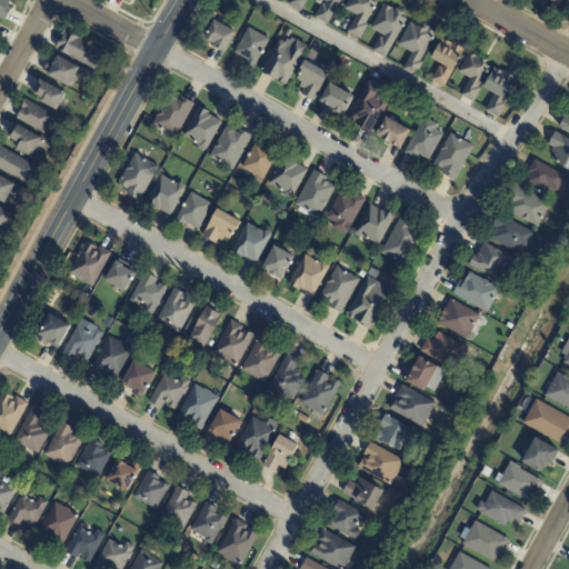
[(7,20),(0,16),(0,0),(9,0),(8,5),(11,7),(10,8),(12,9),(7,20)]
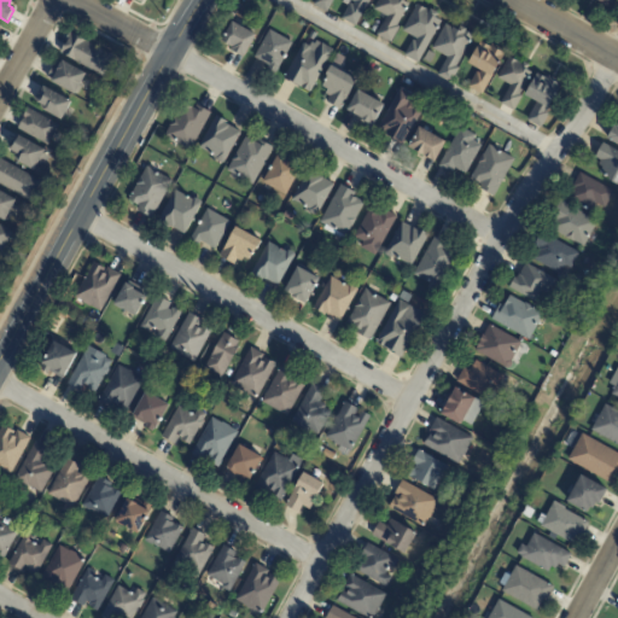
[(333,0),(326,13),(313,6),(315,0),(333,0)]
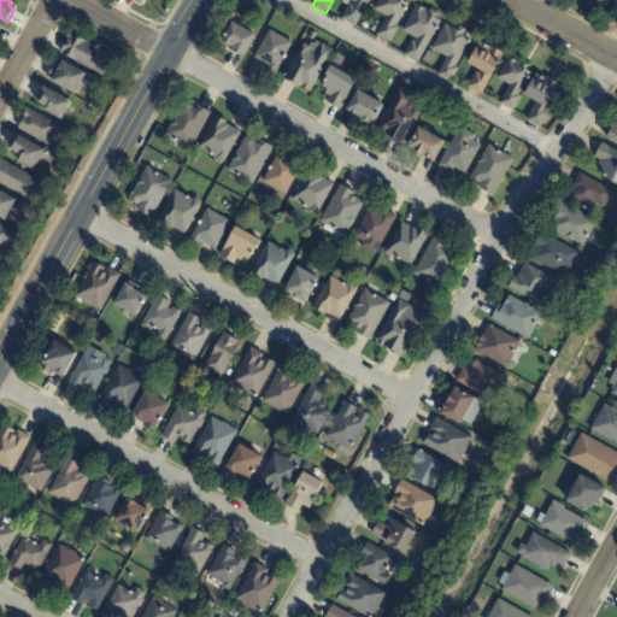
[(370,0),(354,27),(341,19),(351,1),(348,0),(370,0)]
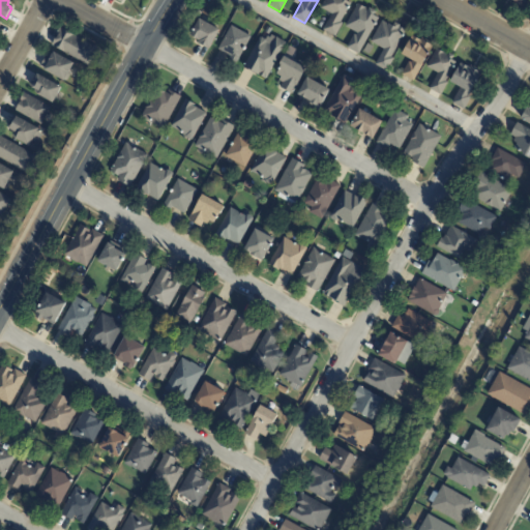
[(347,0),(351,2),(341,22),(343,23),(335,36),(323,30),(331,15),(320,8),(324,0),(347,0)]
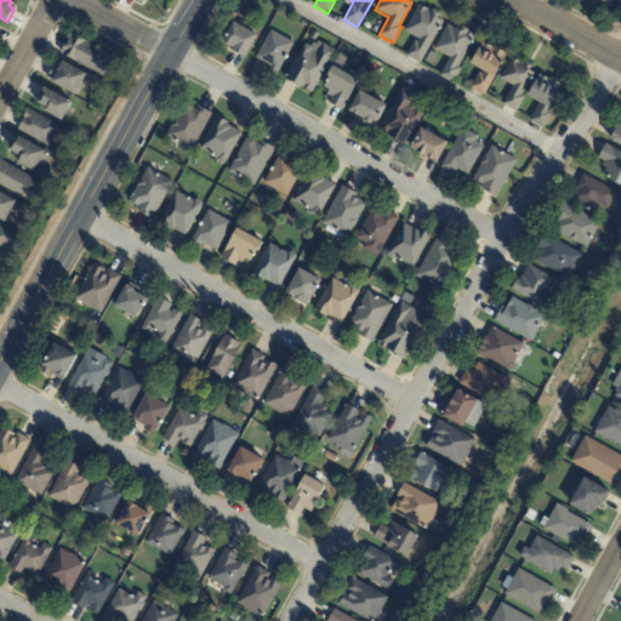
[(436,12),(440,15),(437,20),(443,22),(420,64),(406,56),(415,41),(417,43),(419,40),(405,32),(420,5),(431,11),(432,10),(436,12)]
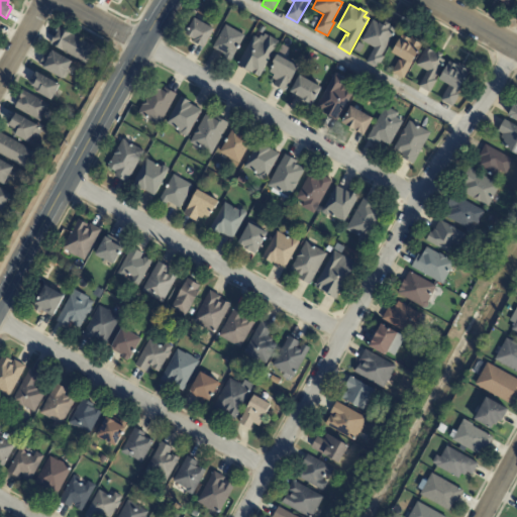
[(205,26),(213,30),(202,49),(192,43),(194,40),(185,35),(193,19),(205,26)]
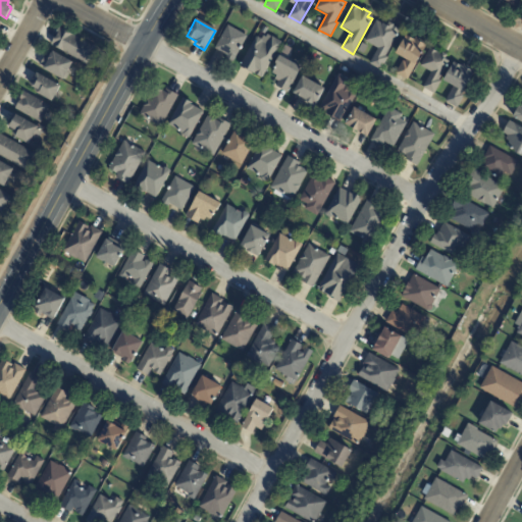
[(392,23),(394,25),(393,27),(400,31),(384,56),(387,58),(380,71),(369,64),(378,49),(365,42),(376,21),(381,24),(382,23),(386,25),(388,22),(392,23)]
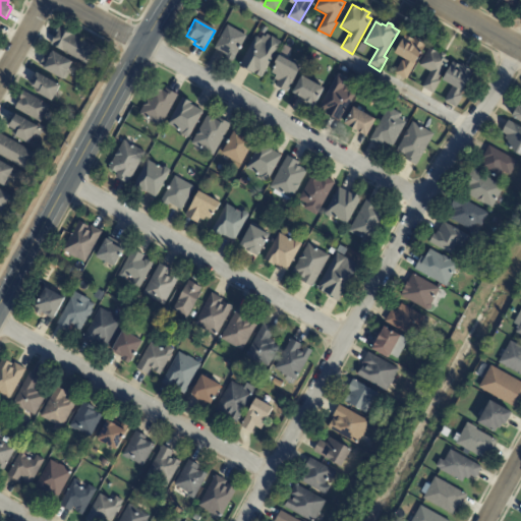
[(240,34),(247,38),(241,47),(242,48),(240,51),(239,50),(232,63),(224,59),(226,56),(214,49),(227,25),(240,34)]
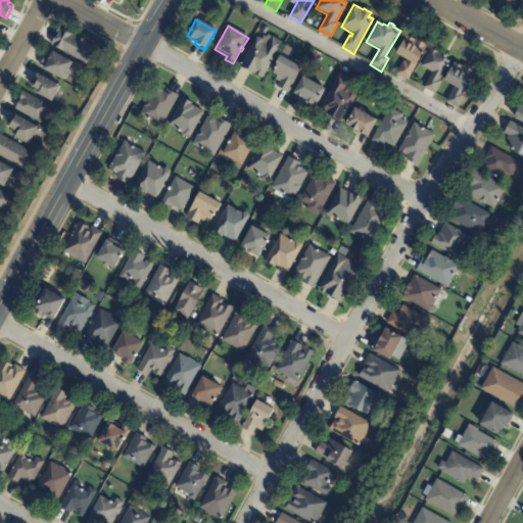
[(58,29),(96,49),(87,66),(49,46),(55,36),(53,35),(57,28),(58,29)]
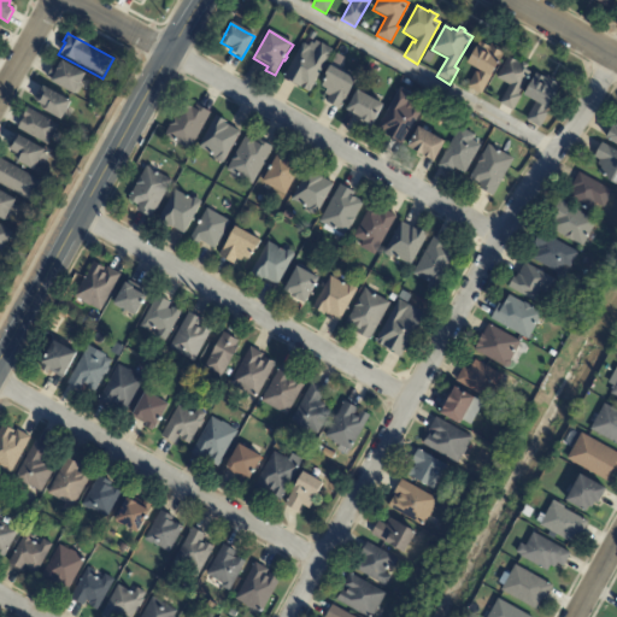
[(333,51),(310,93),(285,78),(304,43),(310,47),(312,43),(315,45),(317,41),(333,51)]
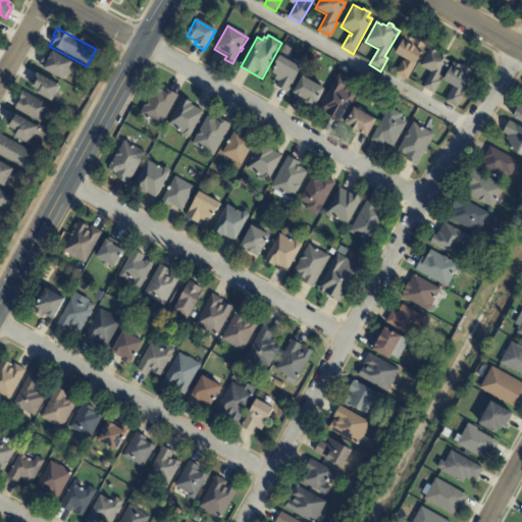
[(417,41),(427,46),(407,81),(395,74),(404,59),(395,54),(406,35),(416,41),(416,40),(417,41)]
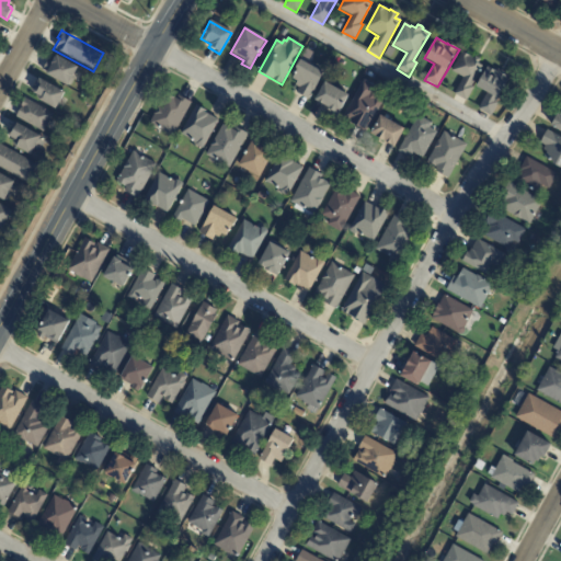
[(312,53),(310,59),(302,56),(306,49),(312,53)]
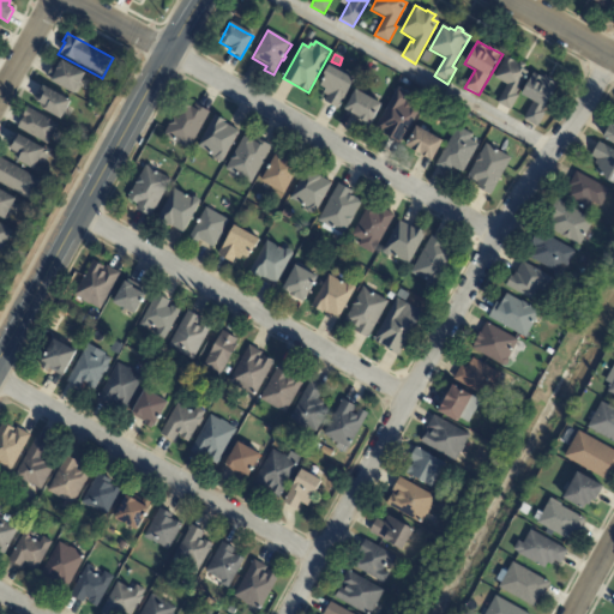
[(523,64),(525,65),(523,71),(528,72),(516,95),(518,96),(511,110),(497,103),(506,85),(494,79),(505,58),(515,62),(515,64),(518,65),(519,62),(523,64)]
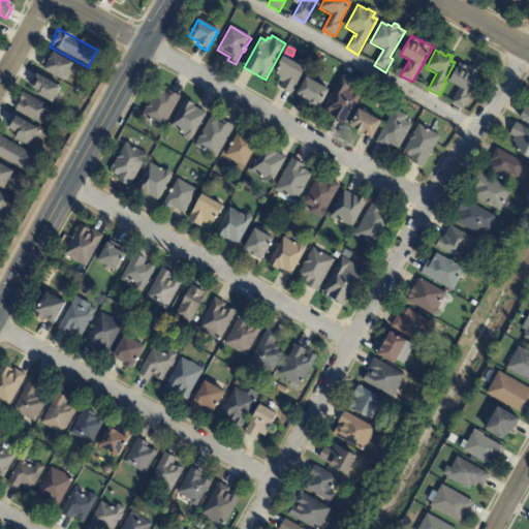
[(72,68),(69,73),(72,75),(68,83),(65,81),(64,82),(43,70),(44,69),(40,67),(49,54),(52,56),(54,54),(73,65),(72,68)]
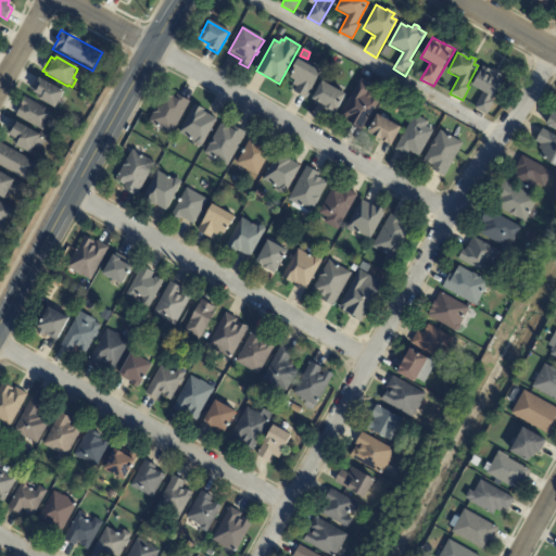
[(311,68),(320,74),(306,100),(295,93),(298,88),(293,85),(295,83),(288,78),(298,61),(311,68)]
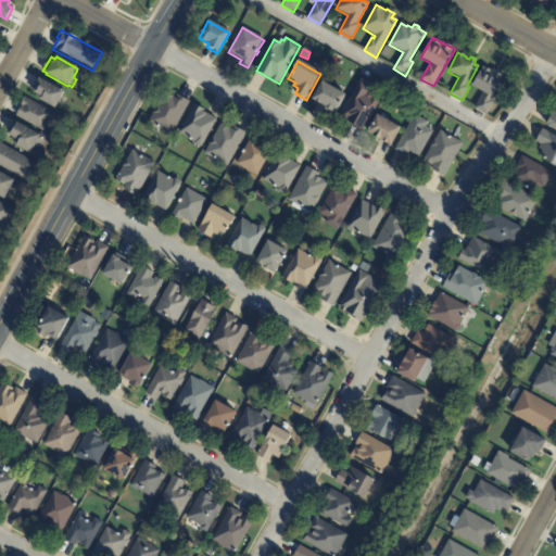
[(496,72),(505,77),(492,101),(494,102),(487,116),(474,109),(482,93),(470,86),(481,65),(494,73),(495,71),(496,72)]
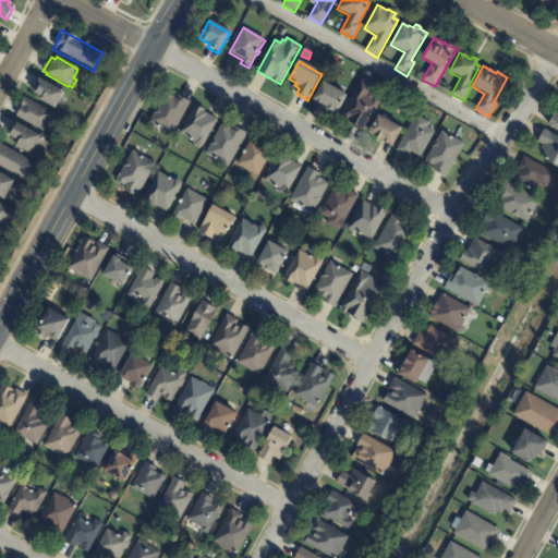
[(62,97),(56,109),(38,99),(39,96),(33,93),(34,92),(32,92),(39,79),(64,93),(62,97)]
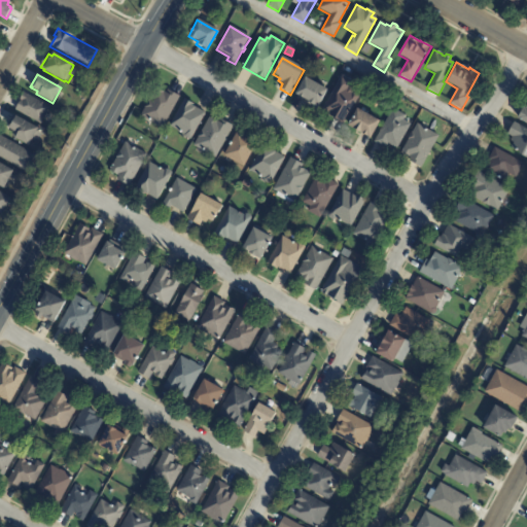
[(343,124),(322,112),(343,76),(352,81),(350,85),(357,90),(355,93),(359,95),(359,96),(344,125),(343,124)]
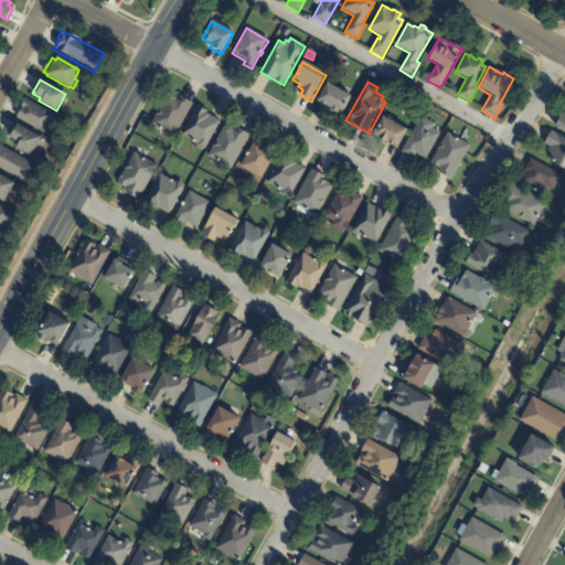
[(339,91),(351,98),(341,115),(342,116),(341,119),(327,112),(329,108),(317,102),(327,84),(339,91)]
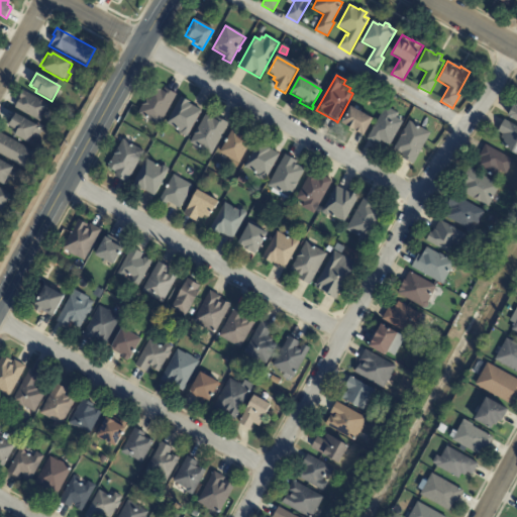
[(162,91),(163,92),(165,89),(177,95),(160,126),(138,114),(142,106),(145,99),(146,100),(153,87),(162,91)]
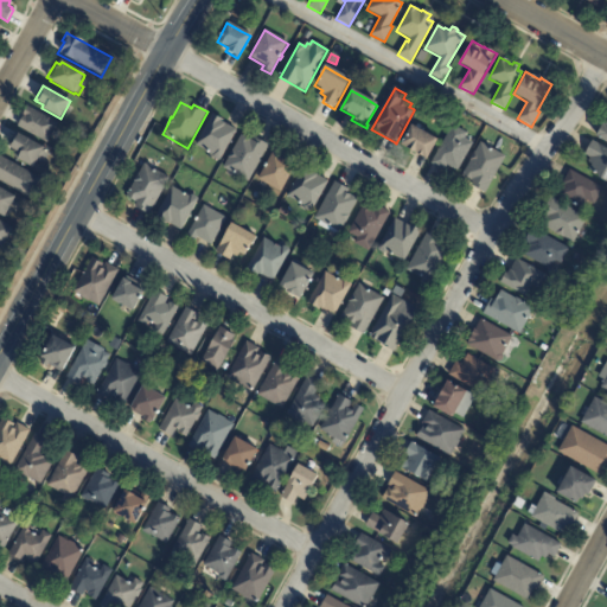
[(53,129),(48,142),(17,126),(21,115),(25,107),(57,123),(53,129)]
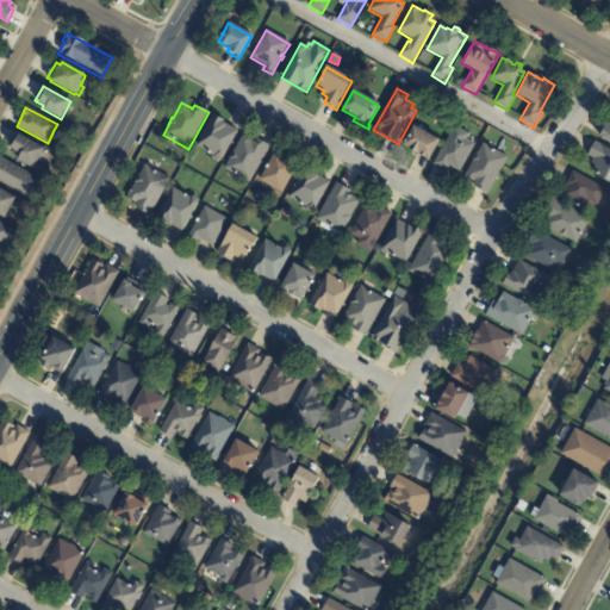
[(226,125),(237,132),(219,163),(211,159),(213,156),(195,145),(212,116),(223,120),(222,123),(226,125)]
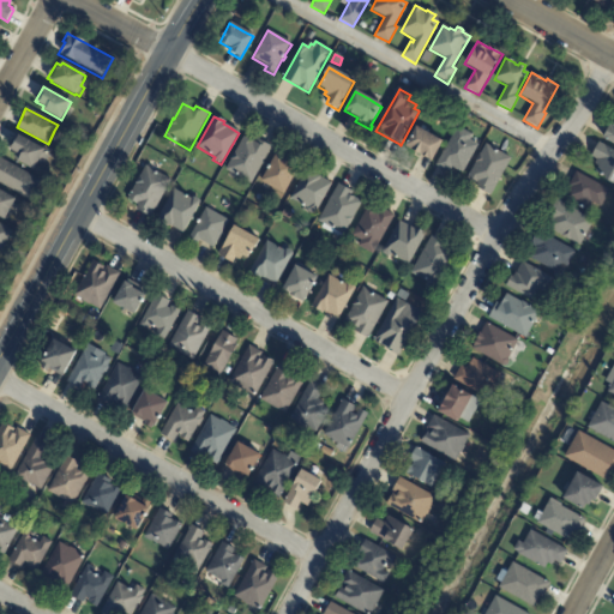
[(613,145),(601,138),(608,126),(612,127),(613,122),(613,145)]
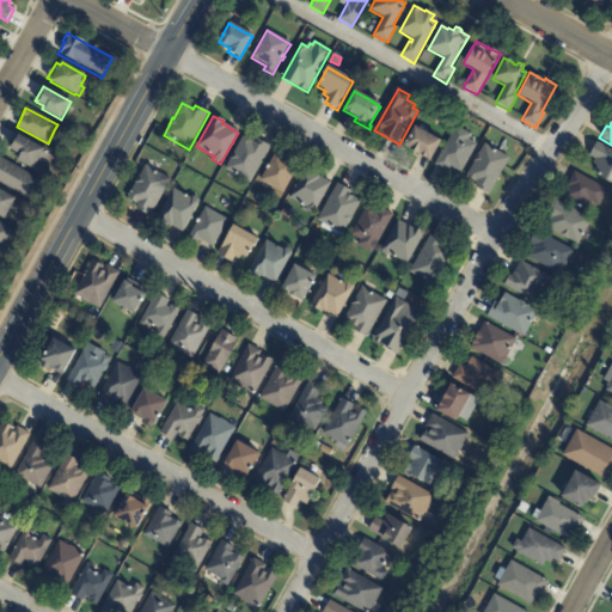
[(470,136),(467,141),(476,146),(461,173),(451,167),(447,173),(434,166),(456,127),(471,134),(470,136)]
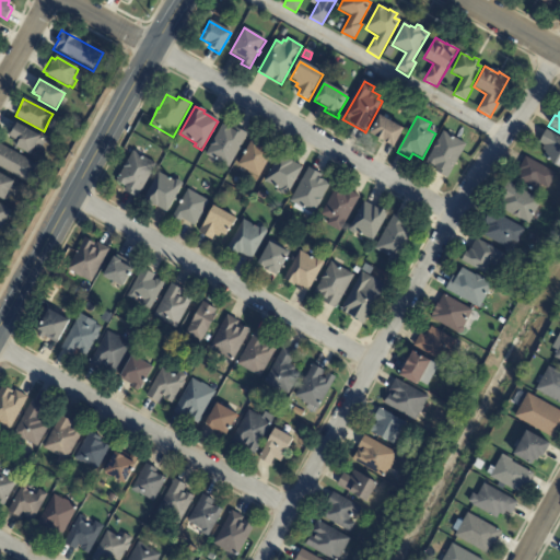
[(383,118),(403,130),(393,148),(369,135),(378,117),(383,118)]
